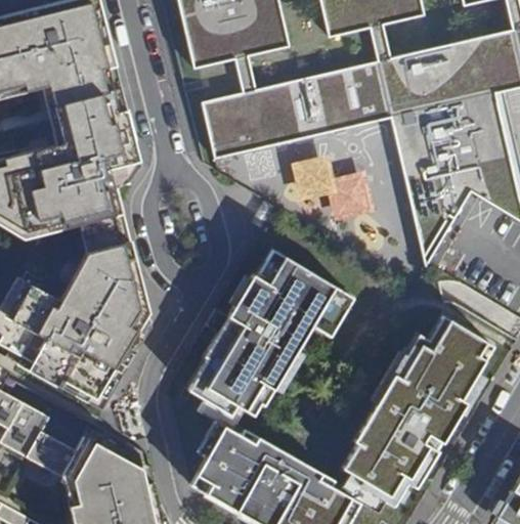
[(119,66),(101,0),(75,0),(0,18),(0,99),(46,88),(47,94),(54,93),(68,143),(20,156),(19,150),(0,156),(0,222),(20,234),(36,231),(37,237),(67,230),(66,224),(80,221),(88,255),(63,302),(22,277),(0,312),(0,333),(5,336),(0,343),(36,362),(32,370),(105,411),(117,393),(88,376),(91,368),(105,347),(125,359),(153,314),(115,168),(144,162),(131,111),(118,114),(106,70),(119,66)]
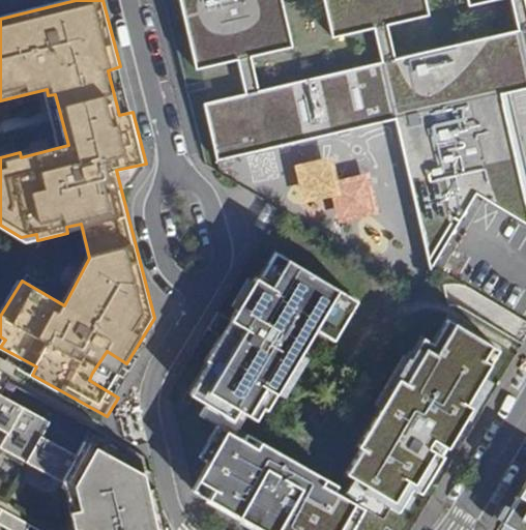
[(477,195),(525,224),(525,203),(501,93),(525,87),(525,0),(467,0),(469,5),(491,0),(512,0),(519,29),(396,57),(387,24),(430,13),(426,0),(324,0),(332,35),(375,26),(382,60),(258,88),(251,54),(293,45),(282,0),(174,0),(192,70),(233,60),(241,94),(200,105),(214,160),(391,116),(430,265),(477,195)]
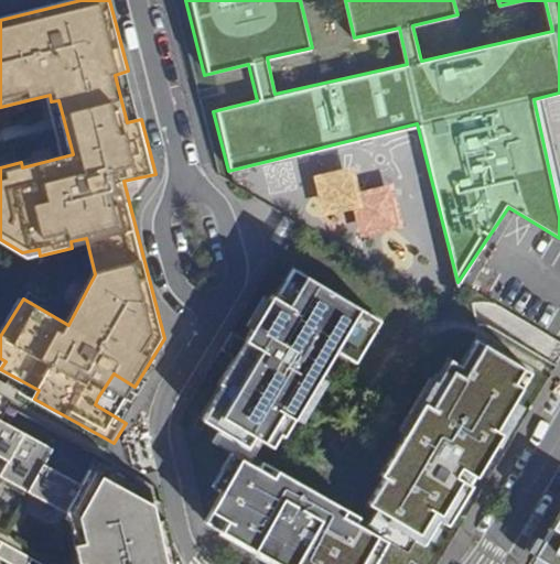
[(222,429),(241,442),(259,453),(325,343),(358,362),(384,322),(297,269),(279,297),(276,295),(249,339),(235,332),(224,350),(238,358),(233,366),(219,384),(225,388),(206,420),(222,429)]
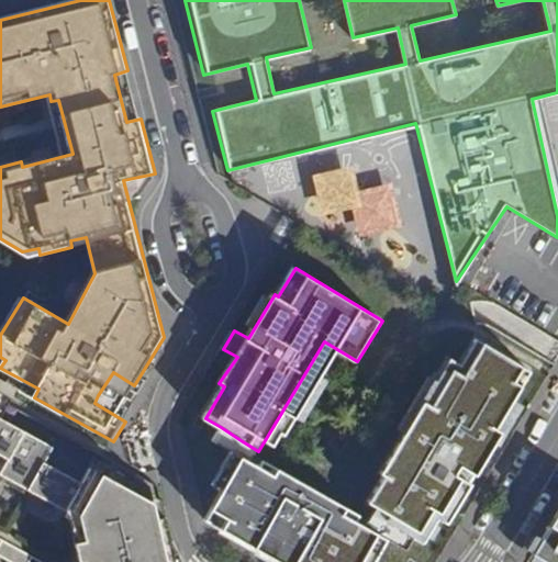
[(501,430),(499,428),(533,371),(478,339),(445,393),(439,390),(370,502),(378,506),(392,516),(389,520),(397,526),(416,537),(426,542),(441,518),(446,520),(473,476),(501,430)]
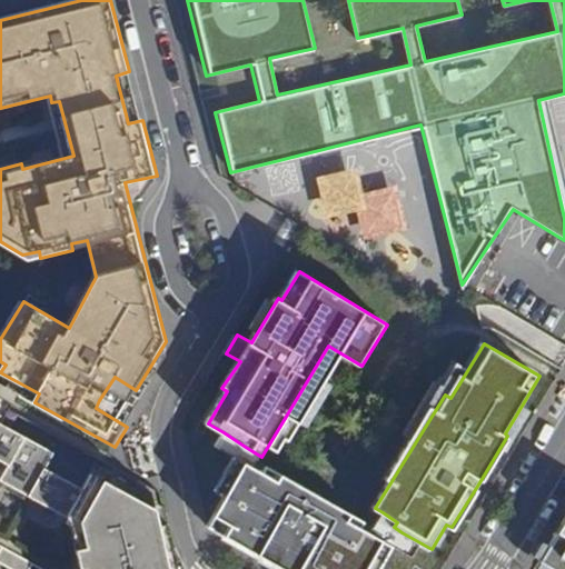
[(0,451),(13,459),(2,479),(83,525),(78,550),(82,568),(83,568),(82,568),(179,568),(169,521),(161,525),(158,508),(93,473),(85,489),(48,468),(56,453),(0,422),(0,406),(1,405),(0,403),(0,451)]
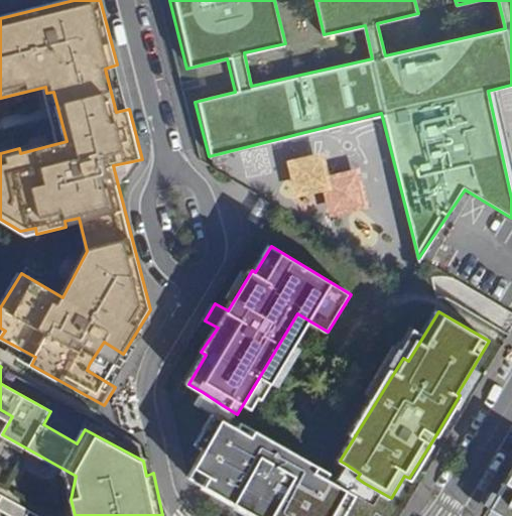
[(221,404),(203,392),(197,403),(215,413),(221,404)]
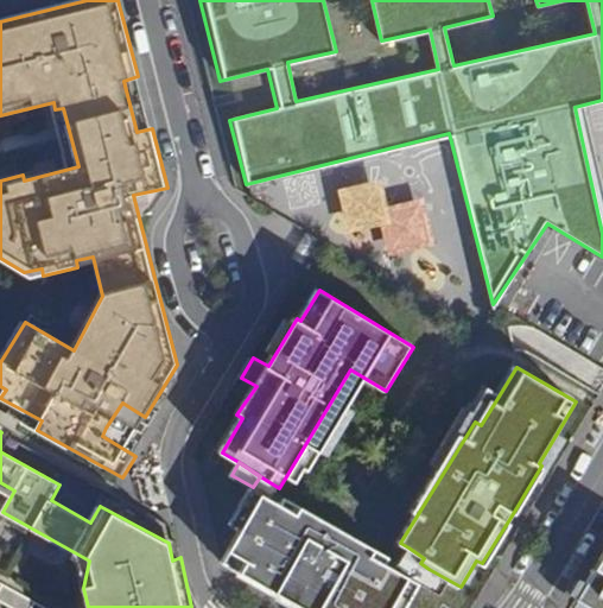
[(406,607),(421,583),(397,568),(286,499),(281,506),(253,487),(232,524),(242,530),(224,562),(304,607),(305,607),(406,607)]
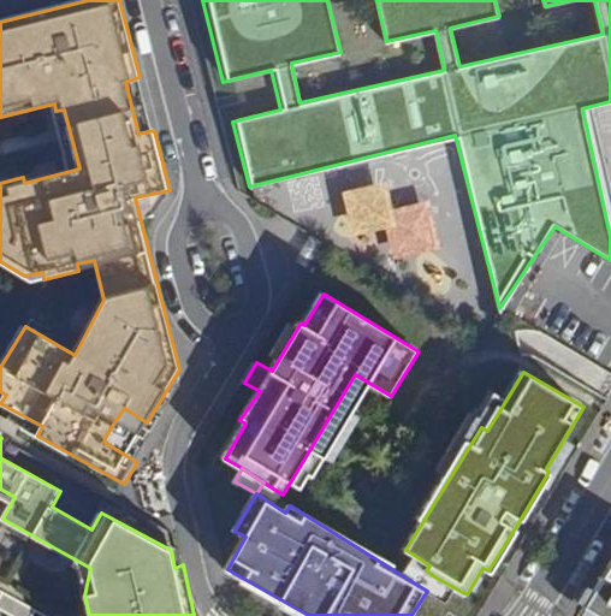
[(456,588),(434,576),(426,570),(429,566),(414,555),(402,575),(427,591),(448,602),(456,588)]
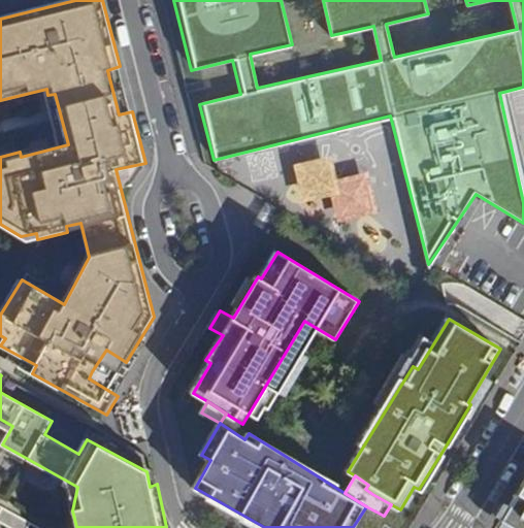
[(523,486),(503,521),(515,527),(523,527),(523,486)]
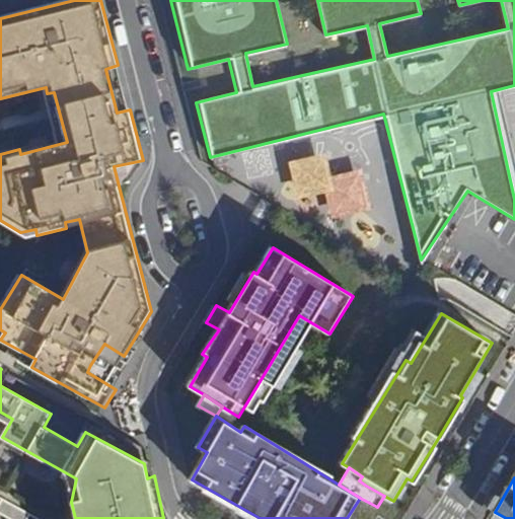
[(0,512),(11,518),(29,518),(32,516),(4,500),(0,506),(0,512)]
